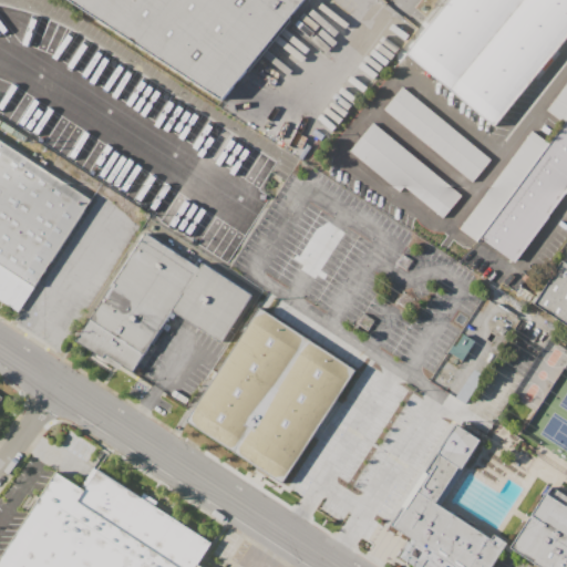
[(68,0),(298,0),(216,106),(68,0)]
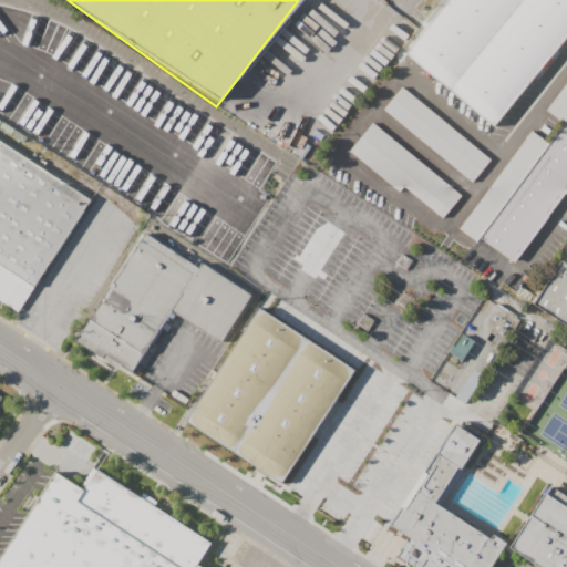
[(566,0),(449,0),(405,53),(494,125),(566,34),(566,0)]
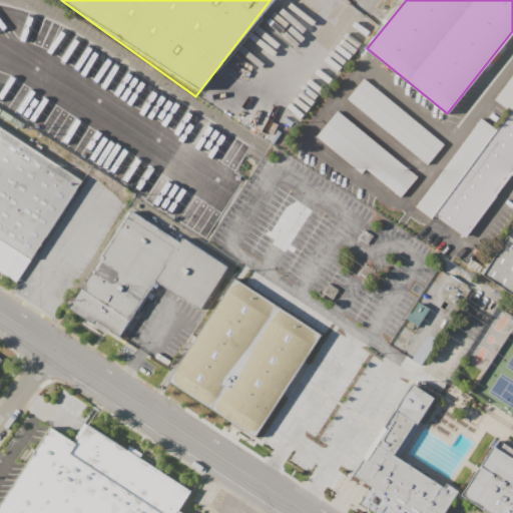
[(512,173),(465,239),(415,210),(486,114),(501,124),(512,109),(512,107),(499,97),(512,77),(512,173)]
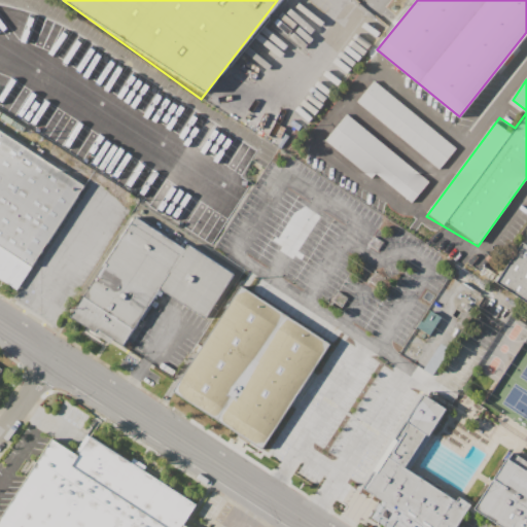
[(376,80),(458,149),(438,173),(356,103),(376,80)]
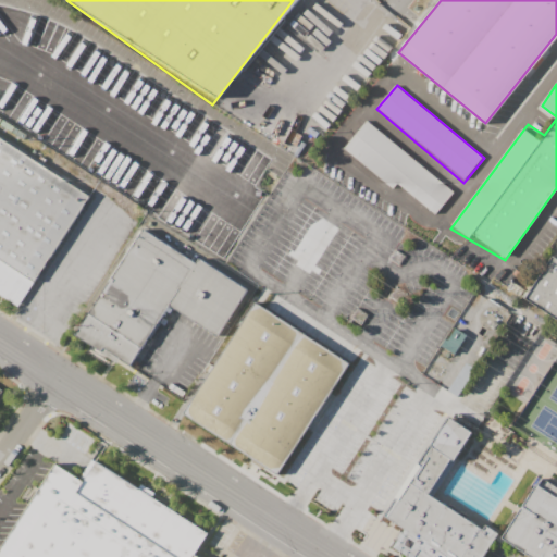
[(366,122),(453,195),(436,214),(400,185),(395,192),(344,149),(366,122)]
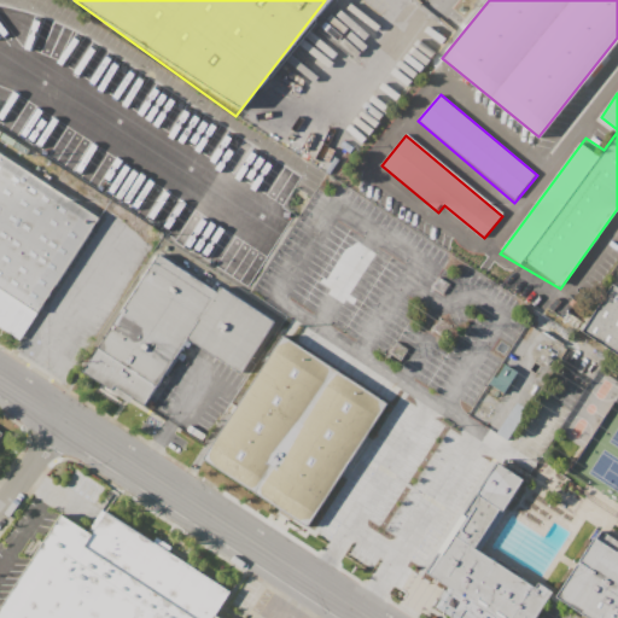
[(0,150),(100,215),(36,312),(0,286),(0,150)]
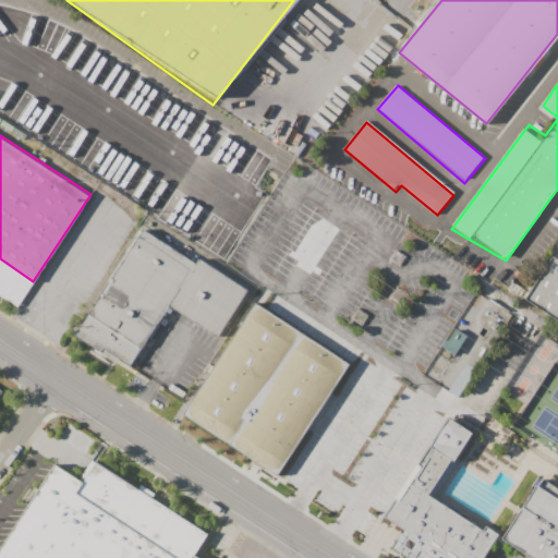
[(145,226),(247,292),(218,338),(169,306),(133,364),(79,334),(145,226)]
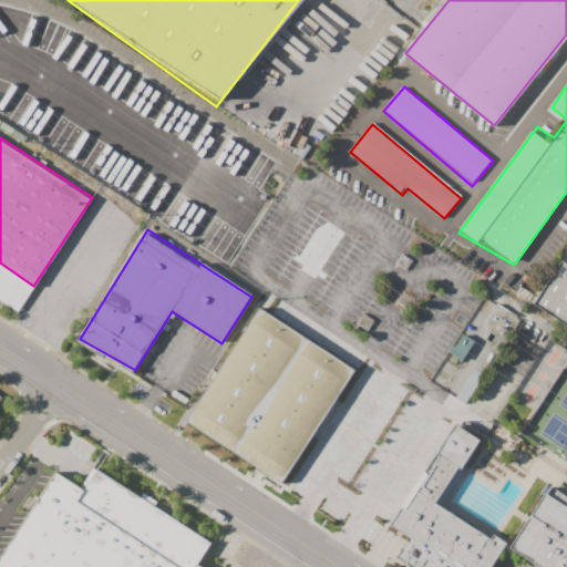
[(564,265),(566,267),(566,327),(536,307),(564,265)]
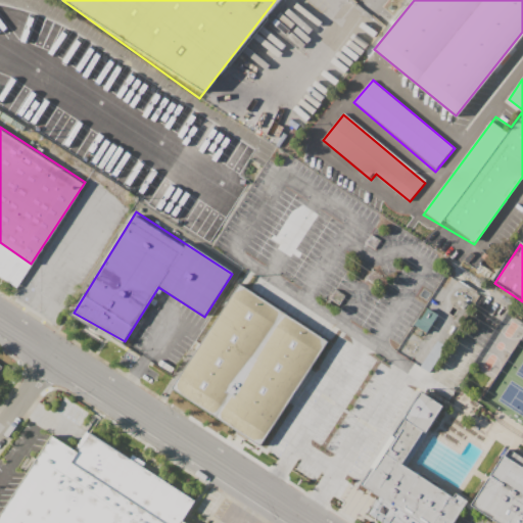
[(179,389),(241,290),(329,344),(264,446),(179,389)]
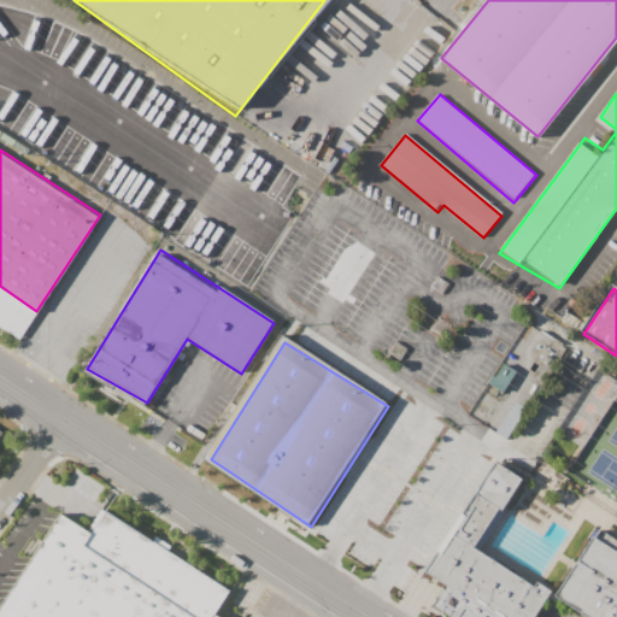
[(497,462),(521,479),(476,548),(532,585),(539,573),(557,585),(535,616),(448,616),(434,607),(447,587),(425,573),(497,462)]
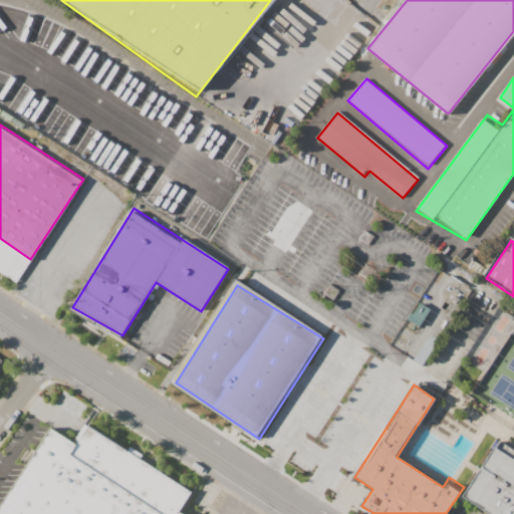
[(182,513),(0,513),(0,503),(48,428),(75,445),(88,426),(194,492),(181,513),(182,513)]
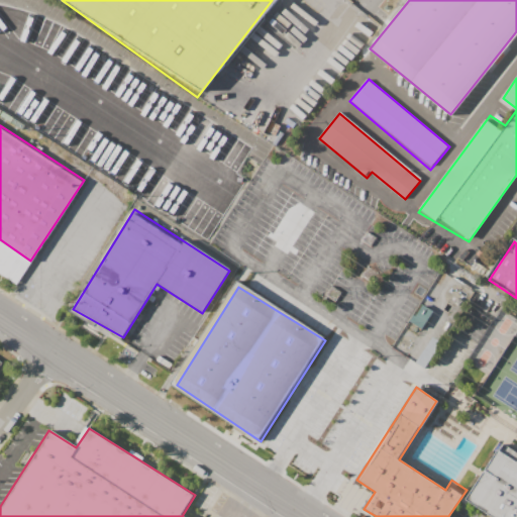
[(498,449),(516,461),(516,516),(499,516),(468,497),(498,449)]
